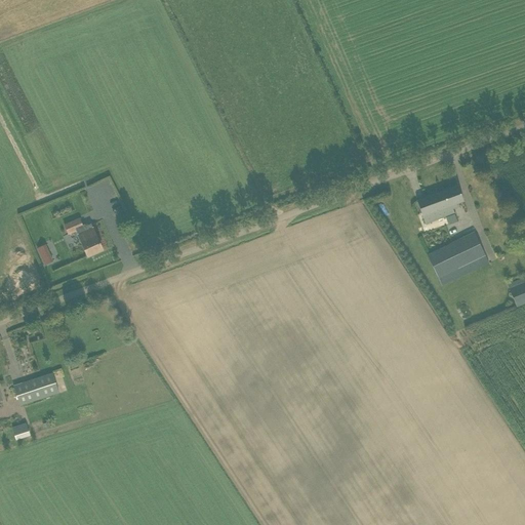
[(426,225),(446,217),(448,226),(457,221),(454,214),(455,214),(452,206),(463,202),(458,186),(416,201),(426,225)]
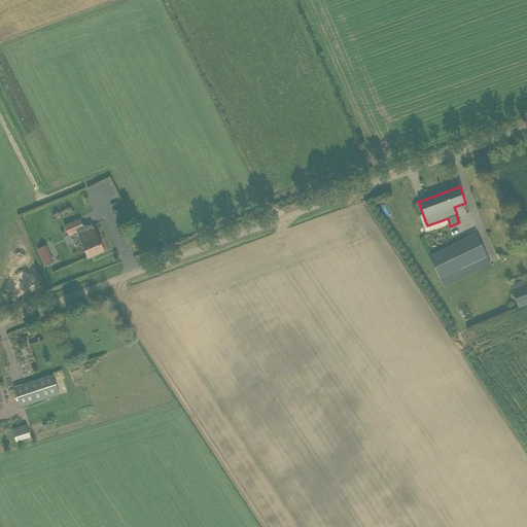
[(85,227),(85,225),(83,226),(80,218),(65,225),(69,236),(76,232),(88,257),(103,250),(92,225),(85,227)]
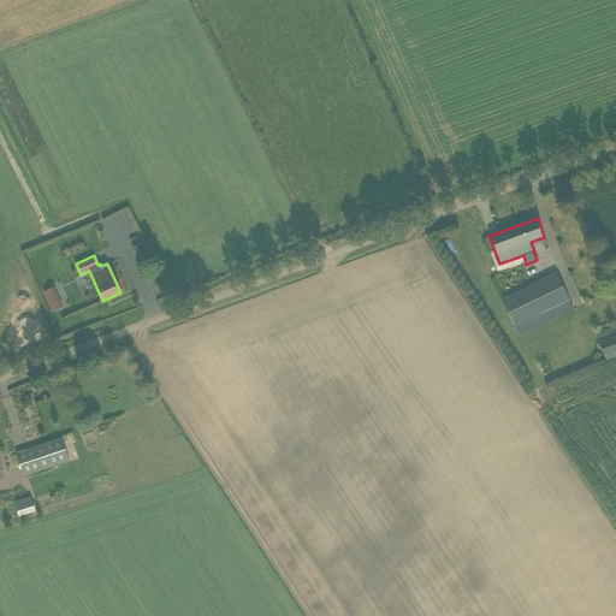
[(556,272),(501,298),(519,336),(574,309),(556,272)]
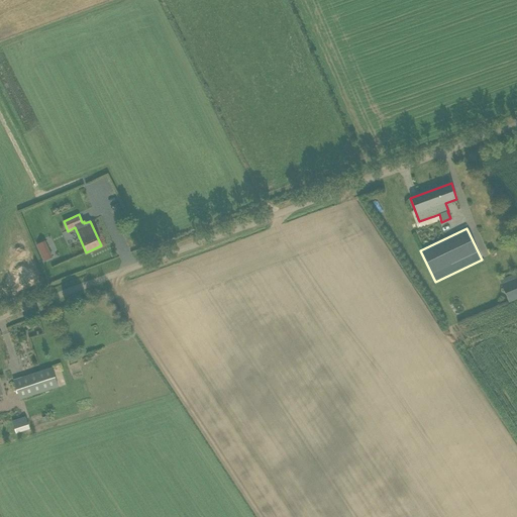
[(36,243),(41,254),(48,251),(43,240),(36,243)]
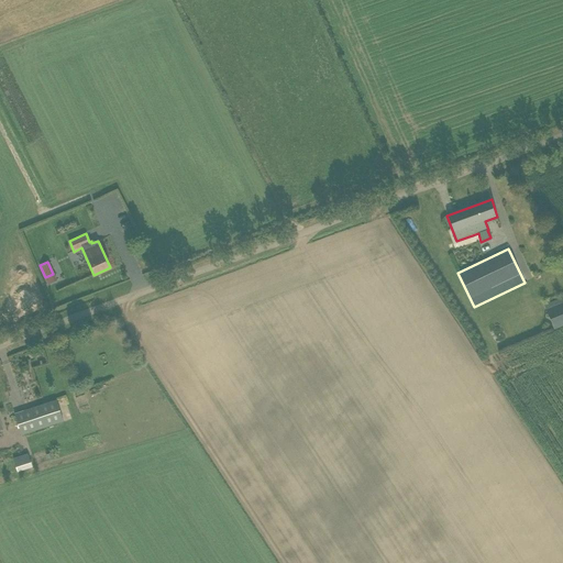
[(53,274),(45,277),(48,284),(56,280),(53,274)]
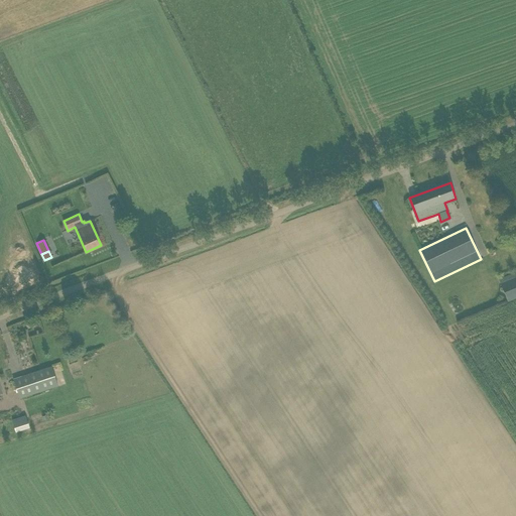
[(515,276),(500,283),(508,301),(515,298),(515,276)]
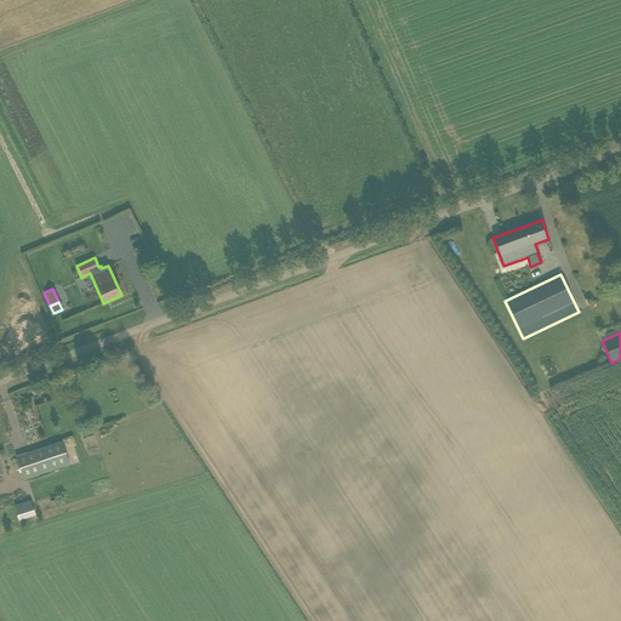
[(23,480),(69,465),(62,440),(15,456),(23,480)]
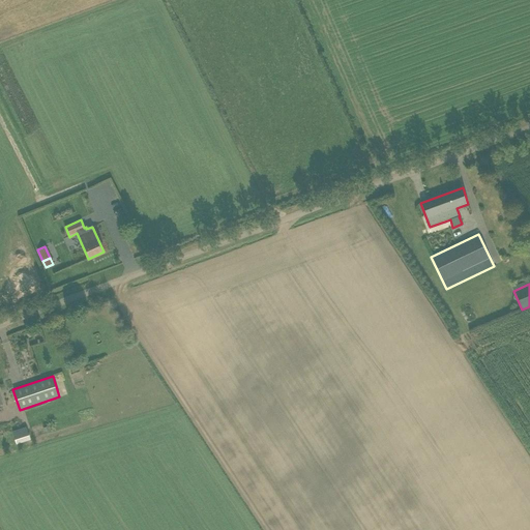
[(30,439),(26,427),(12,432),(17,443),(30,439)]
